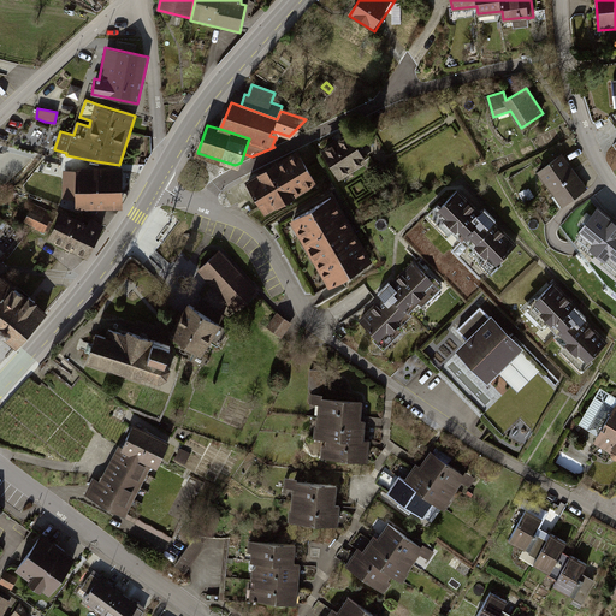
[(321,150),(341,181),(369,164),(350,132),(321,150)]
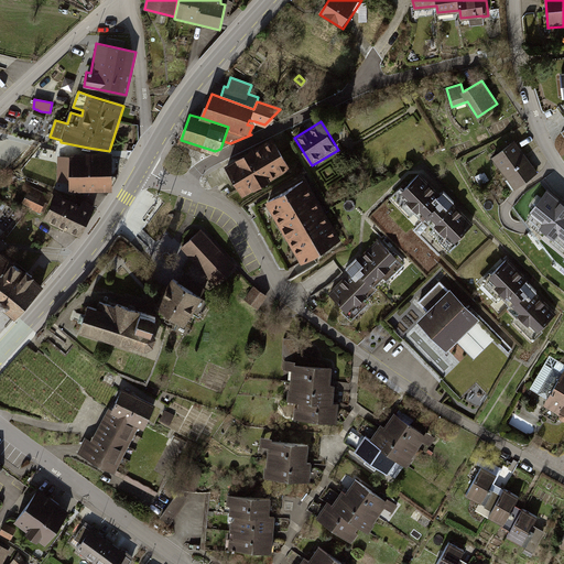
[(226,167),(243,197),(291,170),(273,139),(226,167)]
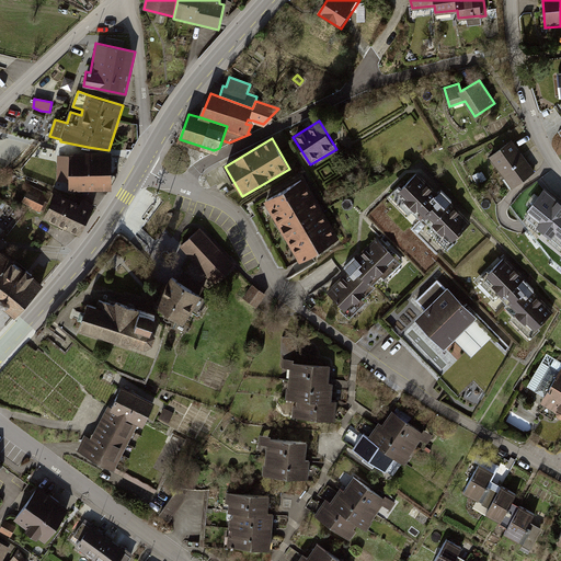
[(514,139),(489,156),(510,189),(535,172),(514,139)]
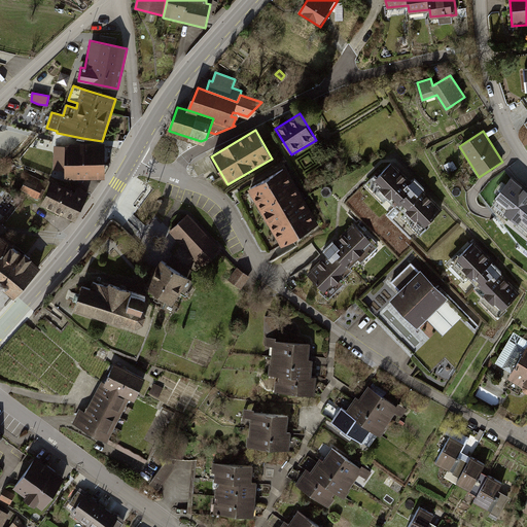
[(104,179),(104,143),(65,143),(65,146),(55,146),(55,171),(65,171),(65,179),(104,179)]
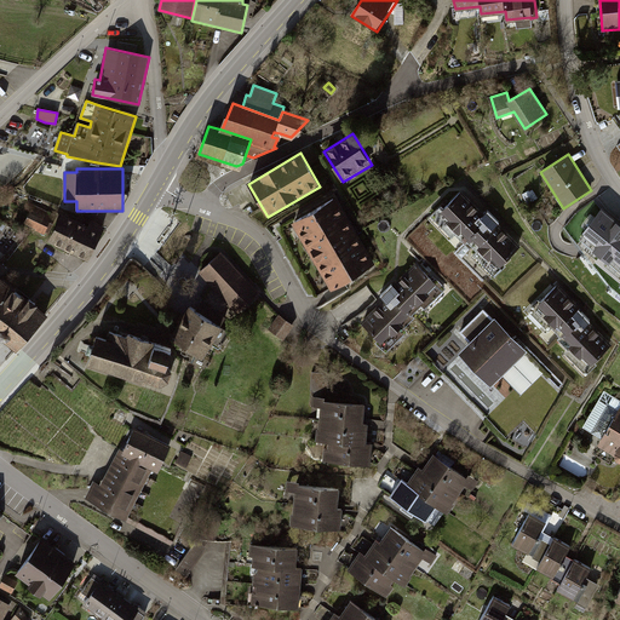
[(482,216),(460,193),(437,214),(459,236),(461,234),(494,270),(518,246),(497,224),(499,220),(488,210),(486,212),(482,216)]
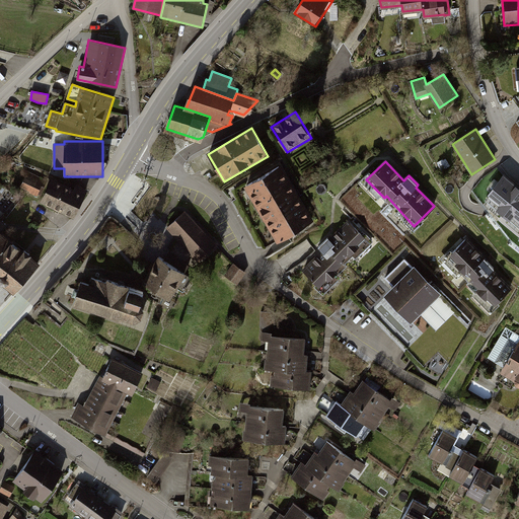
[(276,234),(279,240),(311,221),(296,197),(298,196),(294,191),(293,191),(279,166),(247,186),(250,192),(253,190),(256,197),(254,198),(258,205),(262,204),(270,218),(268,219),(272,227),(274,226),(278,232),(276,234)]
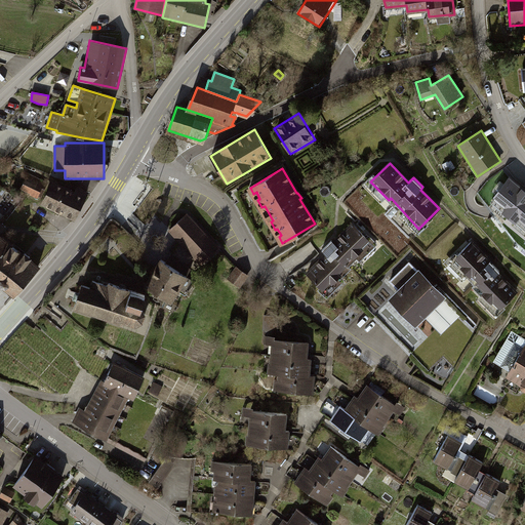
[(21,188),(31,193),(30,195),(37,199),(46,182),(28,173),(21,188)]
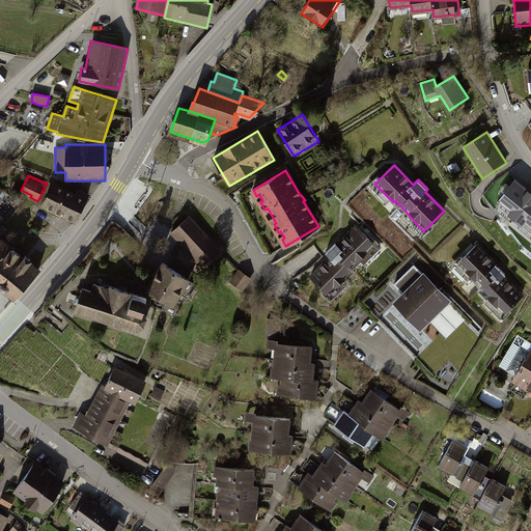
[(530,189),(513,175),(495,200),(498,202),(493,207),(522,244),(530,251),(530,189)]
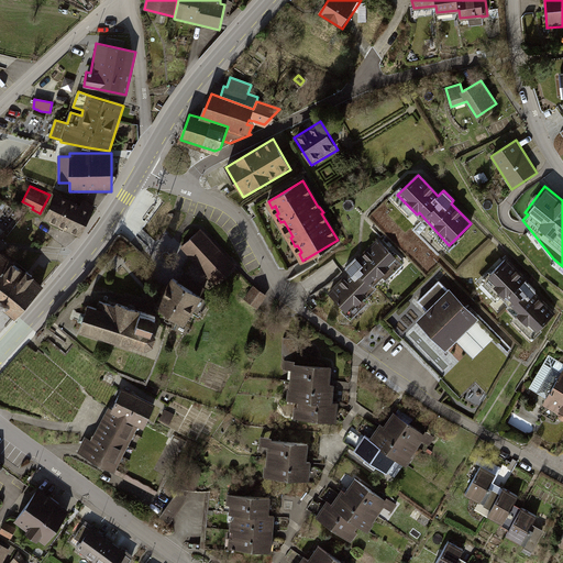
[(57,196),(45,219),(80,236),(95,207),(83,201),(81,203),(80,207),(57,196)]
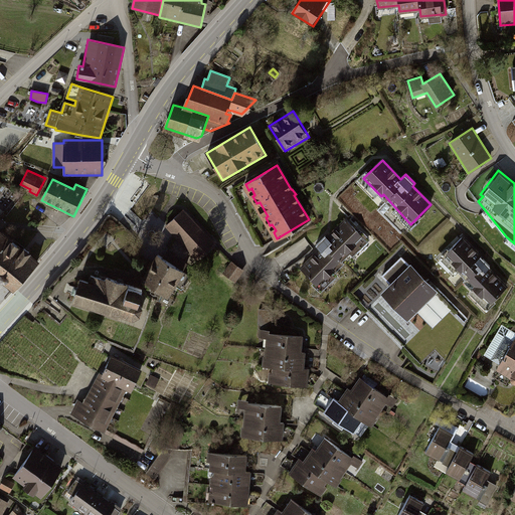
[(214,243),(183,210),(167,225),(198,259),(214,243)]
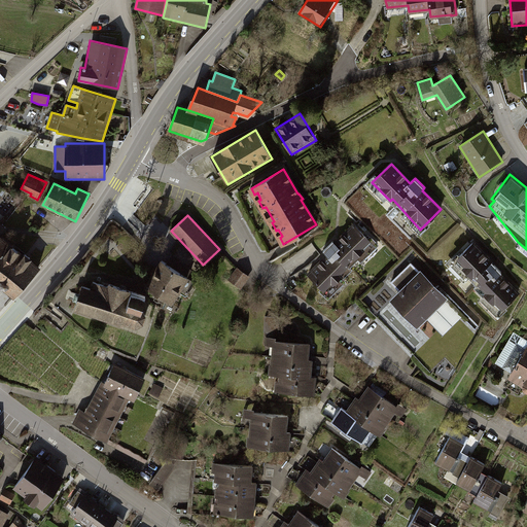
[(374,245),(354,224),(336,244),(332,241),(323,251),(327,255),(309,274),(328,293),(352,270),(350,268),(374,245)]
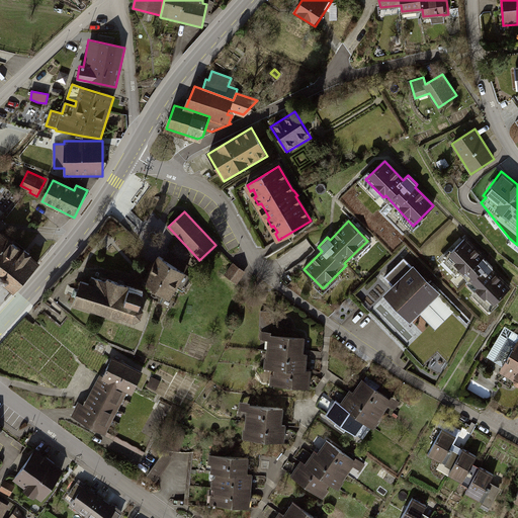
[(0,277),(15,289),(37,265),(27,256),(29,254),(24,250),(21,252),(0,234),(0,277)]
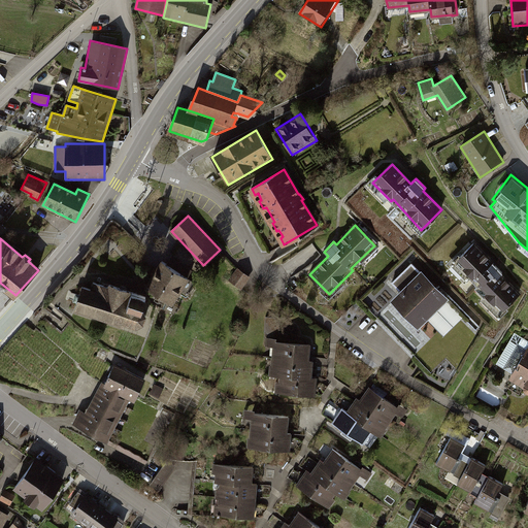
[(494,263),(474,243),(455,262),(477,286),(475,288),(499,312),(519,293),(500,274),(502,272),(494,263)]
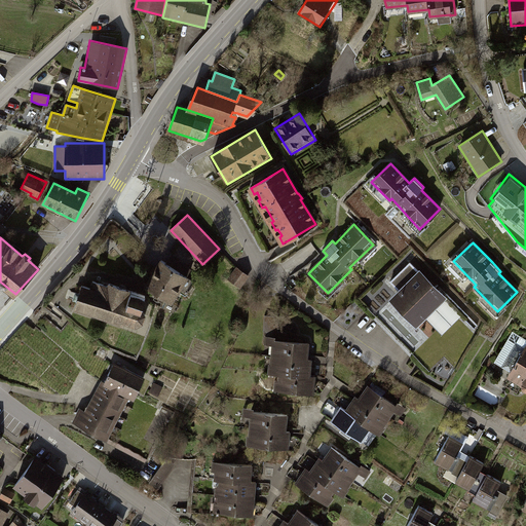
[(161,260),(146,286),(161,296),(171,302),(184,282),(190,286),(192,280),(187,276),(191,270),(170,257),(165,263),(161,260)]
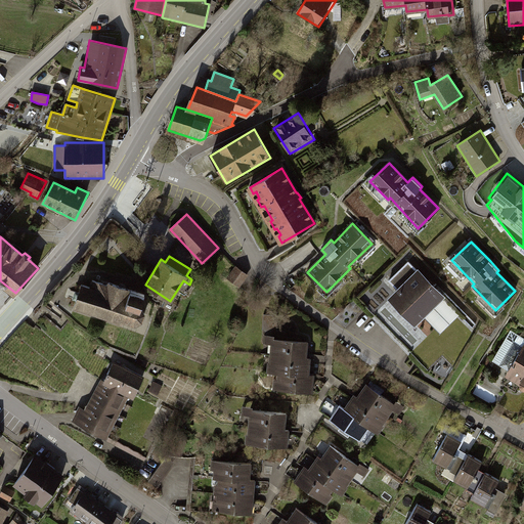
[(455,309),(408,262),(389,280),(398,290),(373,315),(409,353),(455,309)]
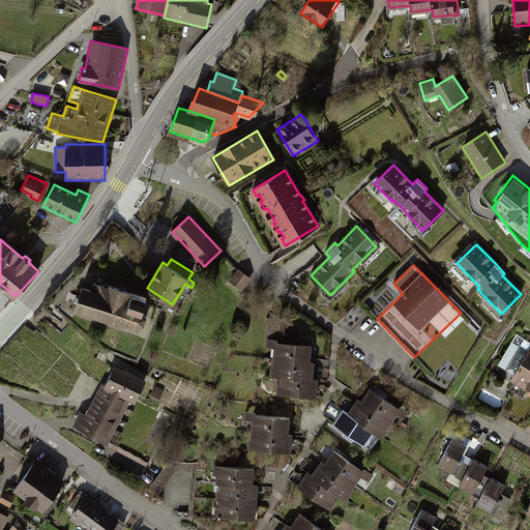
[(239,270),(231,282),(241,290),(251,277),(239,270)]
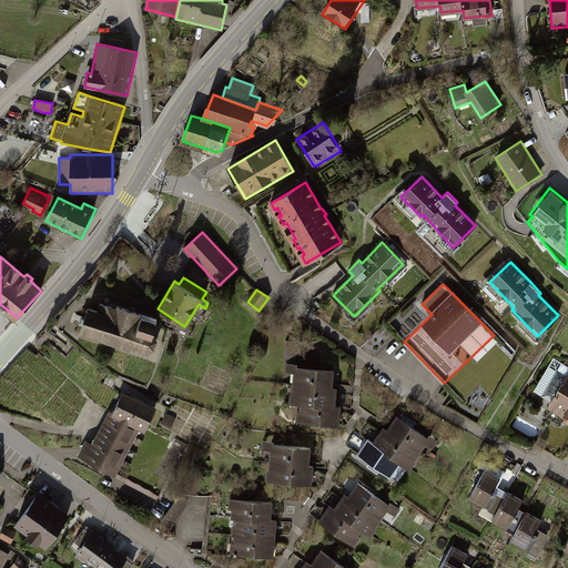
[(153,332),(156,318),(118,306),(117,310),(101,303),(98,311),(89,308),(85,317),(82,316),(80,323),(83,324),(80,334),(132,351),(133,347),(146,352),(154,348),(156,340),(153,332)]
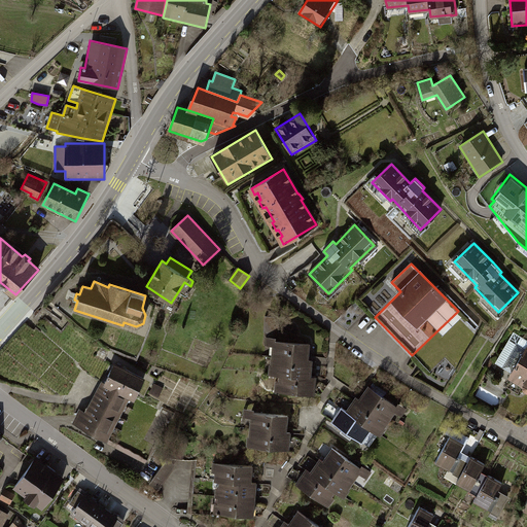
[(312,344),(265,339),(264,346),(272,347),(269,373),(277,374),(275,392),(313,397),(316,369),(310,367),(312,344)]
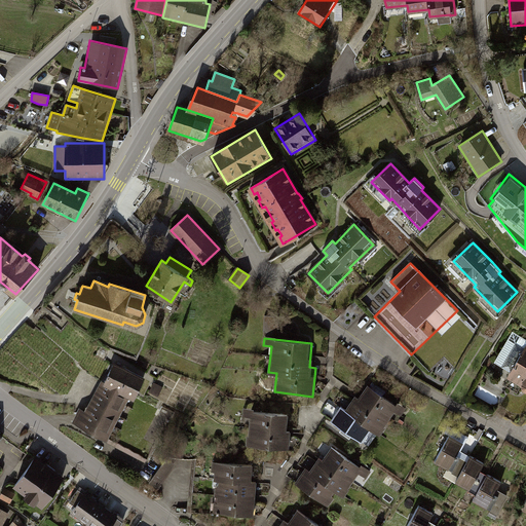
[(525,350),(524,349),(508,381),(525,389),(525,350)]
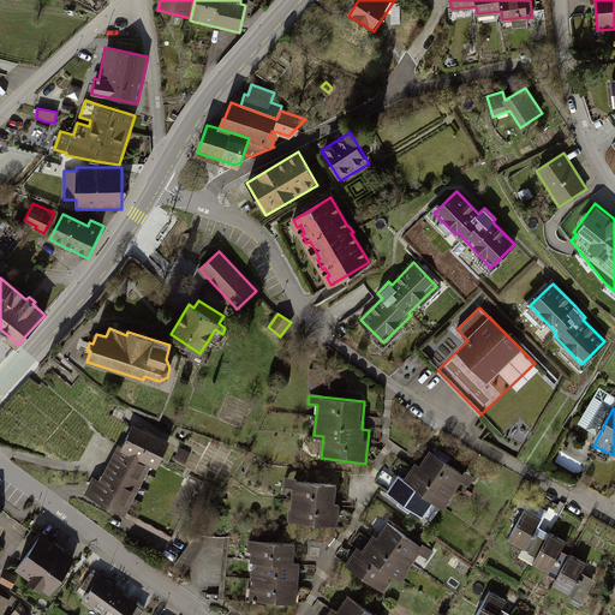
[(123,447),(119,446),(100,481),(94,478),(85,495),(126,517),(151,466),(157,469),(169,443),(135,425),(123,447)]
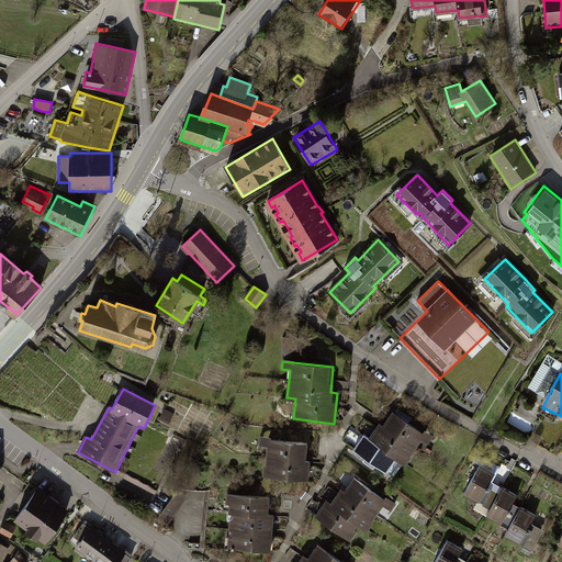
[(173,414),(165,409),(160,418),(169,423),(173,414)]
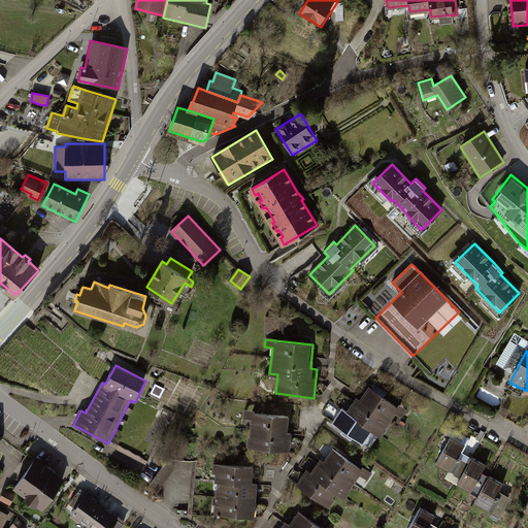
[(351,398),(333,425),(366,447),(374,434),(380,437),(392,419),(401,425),(409,413),(367,386),(357,402),(351,398)]
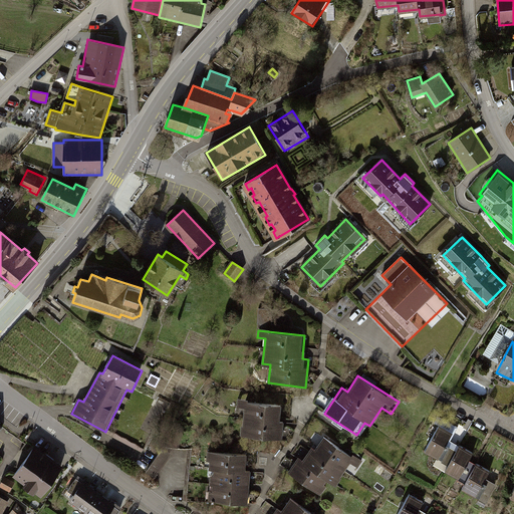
[(283,406),(238,403),(237,411),(242,411),(241,437),(281,439),(283,406)]
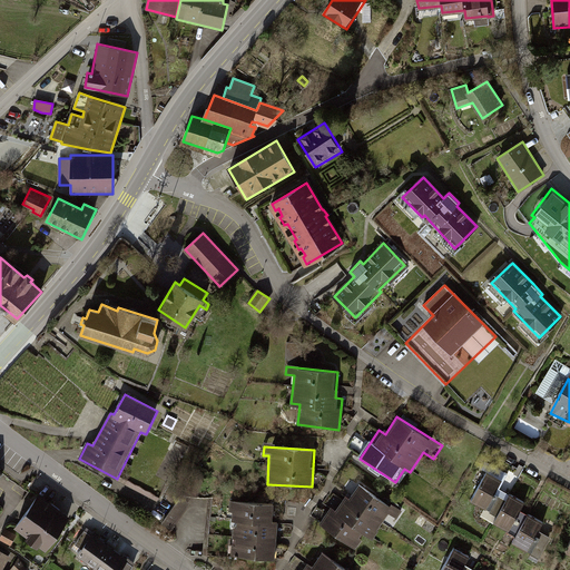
[(503,482),(487,473),(471,502),(497,514),(492,523),(509,532),(503,542),(539,561),(550,539),(539,533),(543,524),(520,513),(524,504),(499,491),(503,482)]
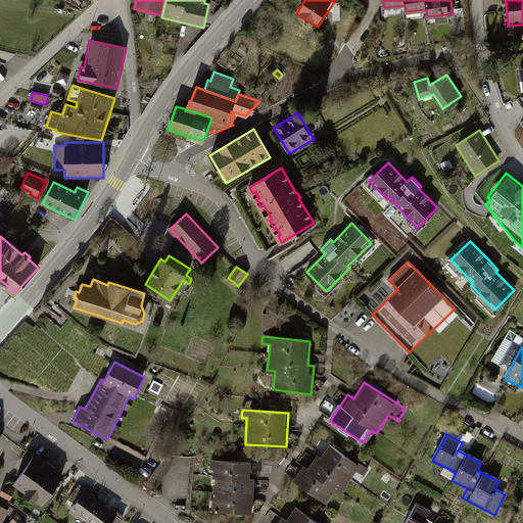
[(314,454),(294,480),(325,502),(334,487),(341,492),(353,474),(362,479),(368,469),(328,442),(319,457),(314,454)]
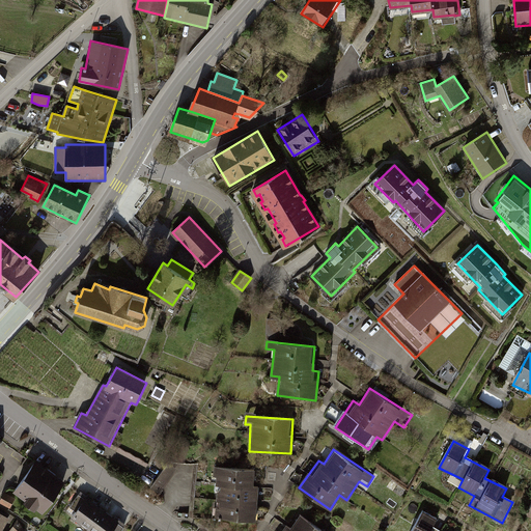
[(43,510),(65,479),(35,457),(12,487),(24,496),(23,497),(34,506),(35,505),(43,510)]
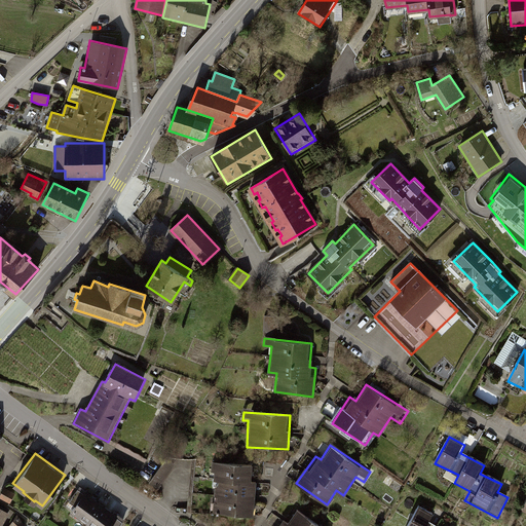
[(177,465),(166,459),(149,486),(159,492),(177,465)]
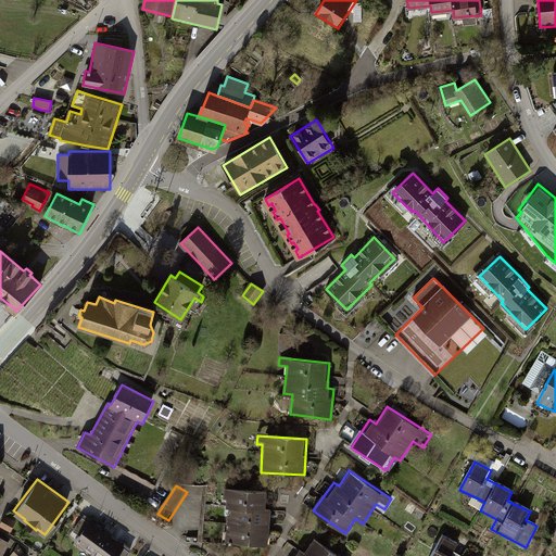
[(270,493),(227,491),(224,543),(267,546),(270,493)]
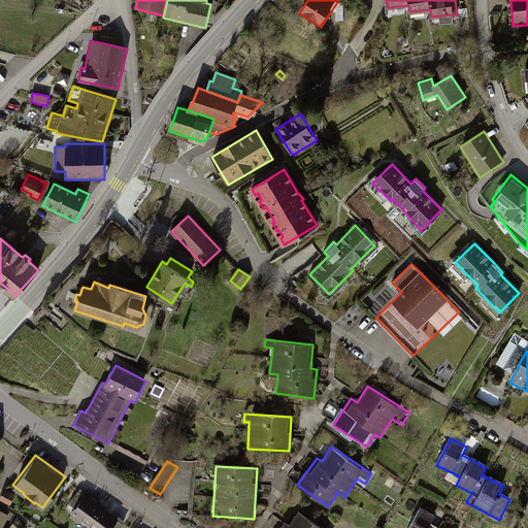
[(4,488),(0,496),(0,498),(10,503),(15,494),(4,488)]
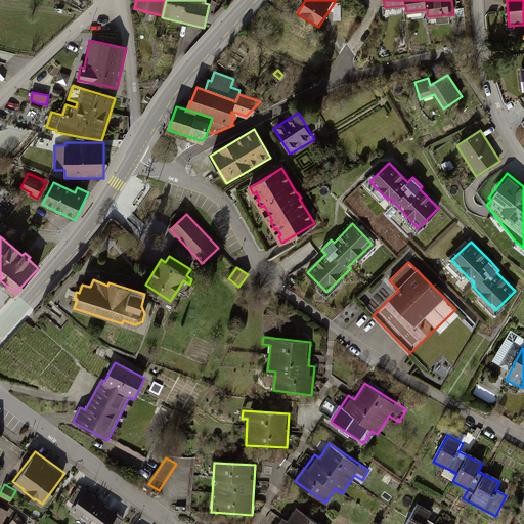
[(75,500),(71,507),(93,523),(117,523),(123,518),(117,514),(118,513),(80,485),(71,497),(75,500)]
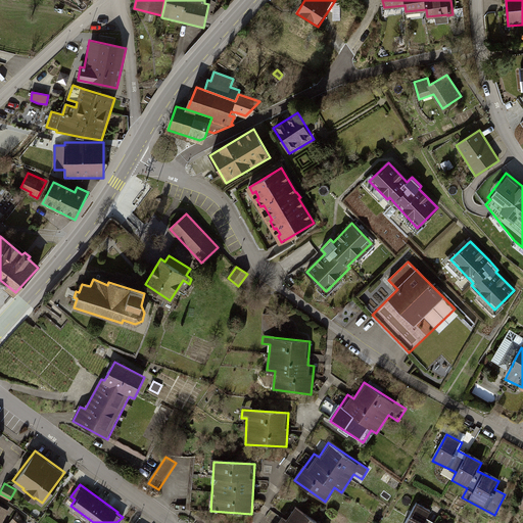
[(431,512),(417,504),(406,522),(429,522),(426,521),(431,512)]
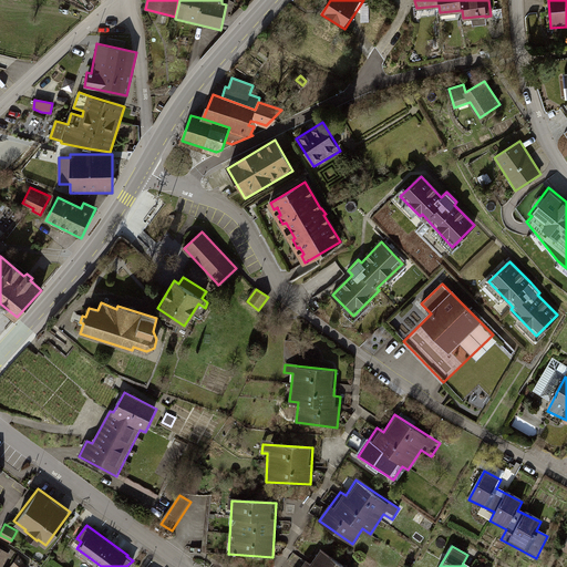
[(0,566),(1,566),(9,554),(0,548),(0,566)]
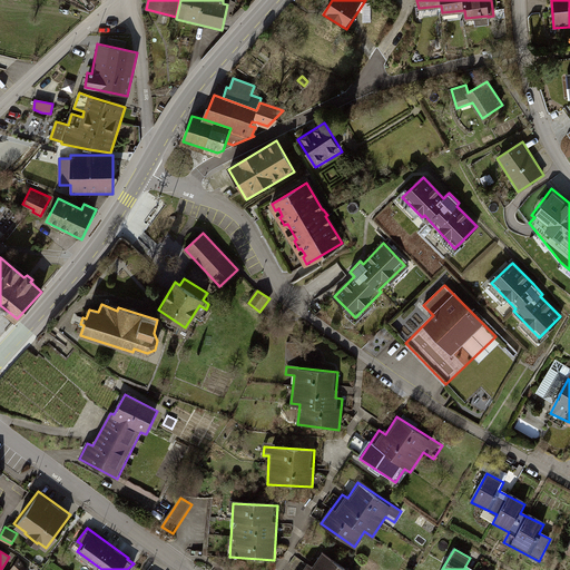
[(346,569),(322,553),(312,569),(307,567),(304,569),(346,569)]
